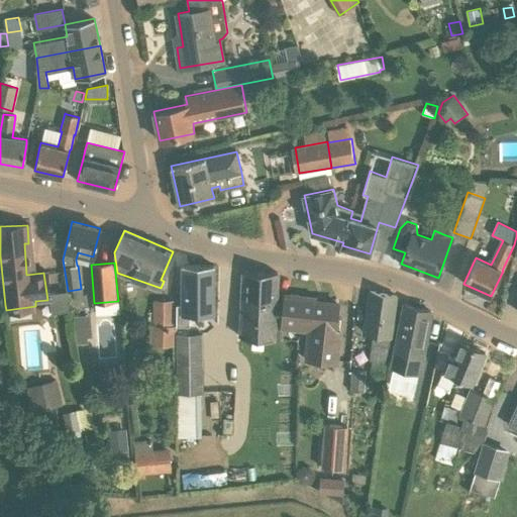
[(190,325),(190,314),(190,311),(212,311),(212,314),(214,314),(214,266),(183,266),(182,305),(177,305),(177,325),(190,325)]
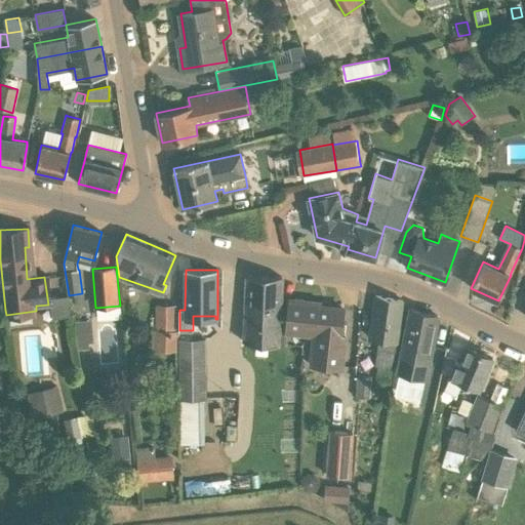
[(246,308),(280,308),(281,277),(247,276),(246,308)]
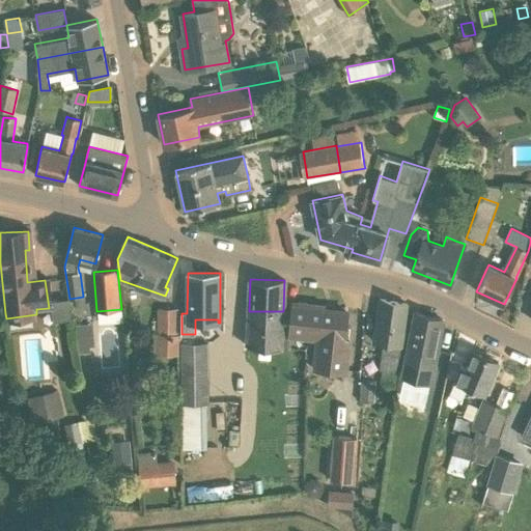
[(400,347),(401,347),(408,303),(380,299),(373,341),(384,342),(380,371),(382,371),(380,384),(394,387),(400,347)]
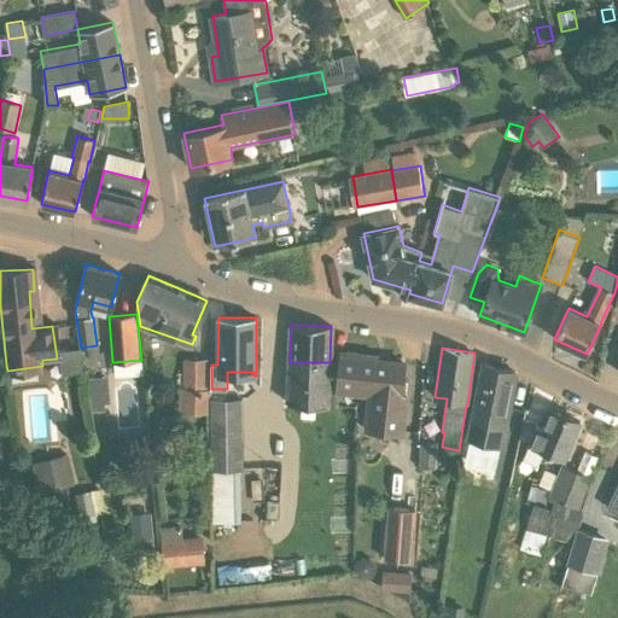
[(404,362),(377,360),(378,356),(340,353),(338,382),(338,389),(344,390),(368,392),(365,427),(402,431),(406,395),(402,395),(404,362)]
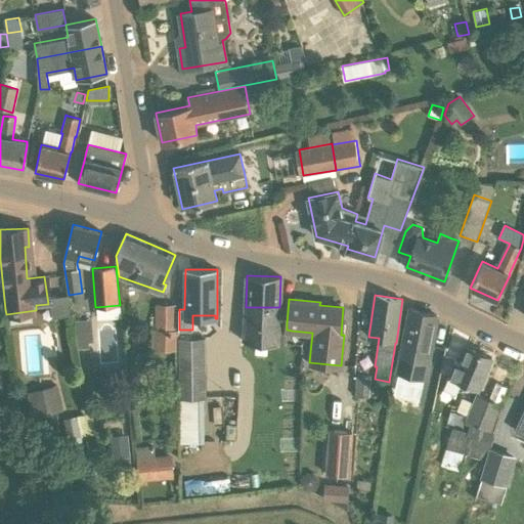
[(177,305),(156,304),(156,332),(157,332),(157,348),(174,349),(175,331),(176,331),(177,305)]
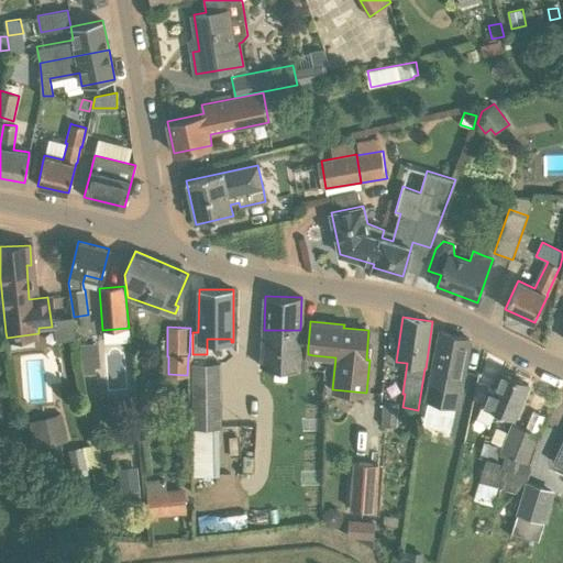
[(264,330),(263,366),(289,367),(299,367),(300,330),(264,330)]
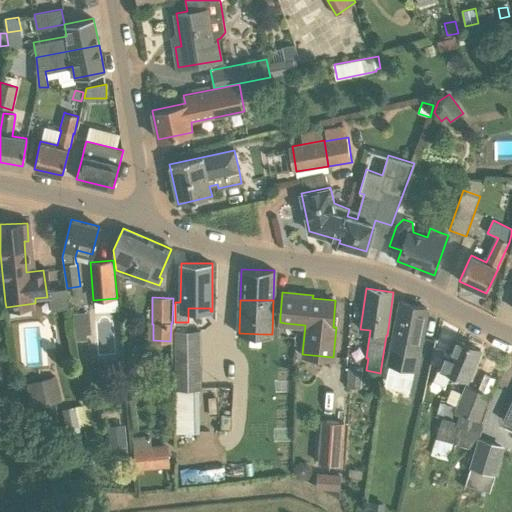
[(388,362),(388,365),(414,370),(415,369),(427,308),(401,301),(389,363),(388,362)]
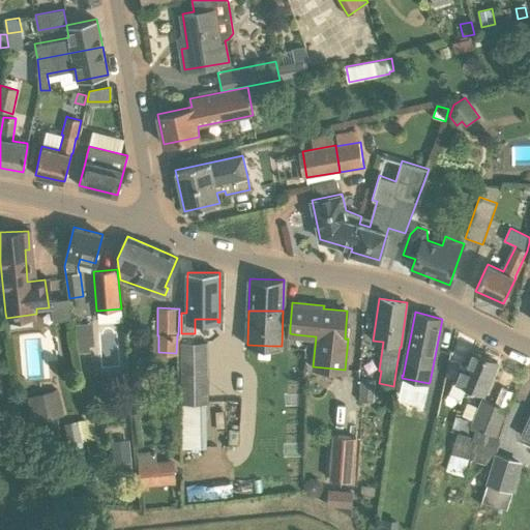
[(92,325),(78,326),(80,347),(94,345),(92,325)]
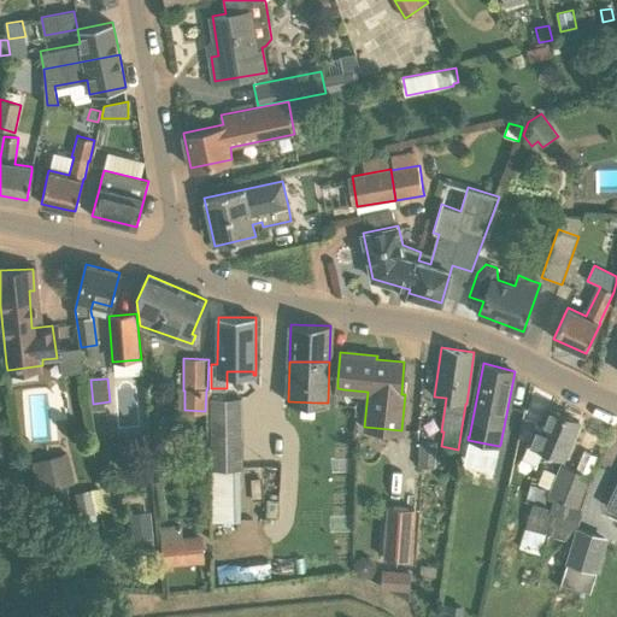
[(244,468),(242,397),(211,397),(211,468),(244,468)]
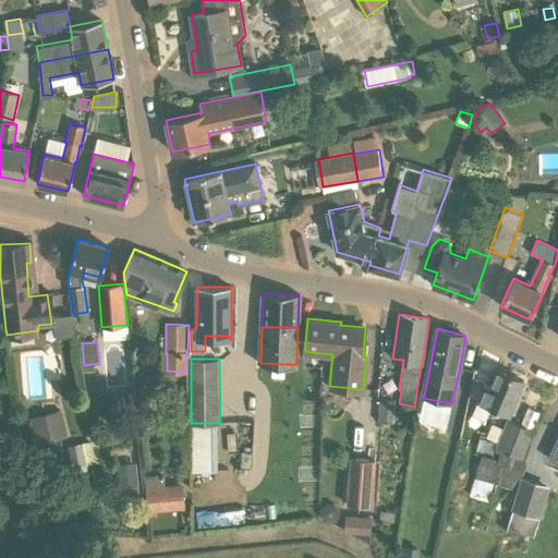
[(461,367),(455,421),(465,423),(473,368),(461,367)]
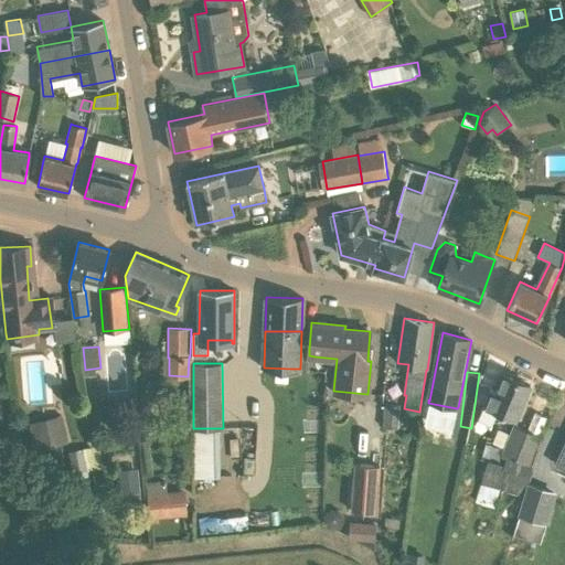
[(531,385),(503,374),(498,388),(492,386),(478,418),(490,424),(496,411),(516,419),(531,385)]
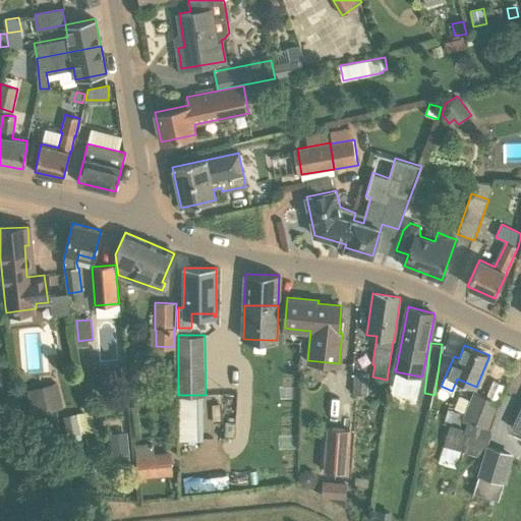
[(370,373),(354,372),(353,394),(368,395),(370,373)]
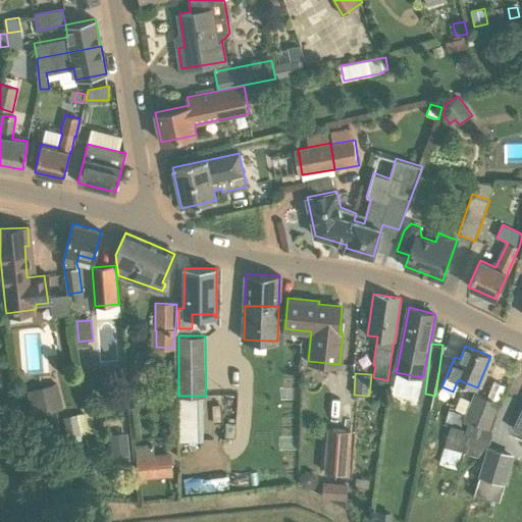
[(55,384),(30,389),(35,415),(60,409),(55,384)]
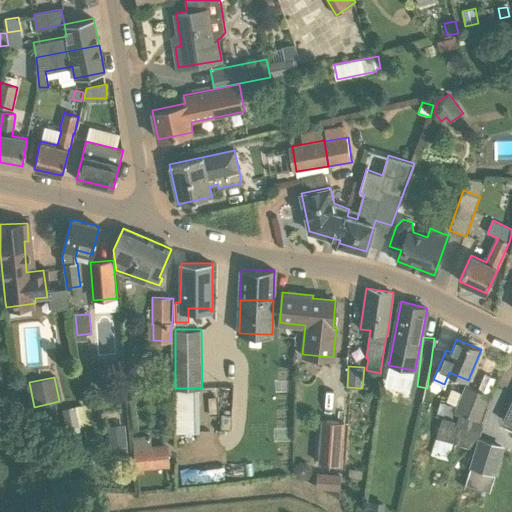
[(489,394),(465,384),(462,391),(456,407),(454,410),(459,413),(457,421),(442,416),(431,454),(448,459),(453,444),(474,451),(478,440),(483,427),(484,422),(478,420),(489,394)]
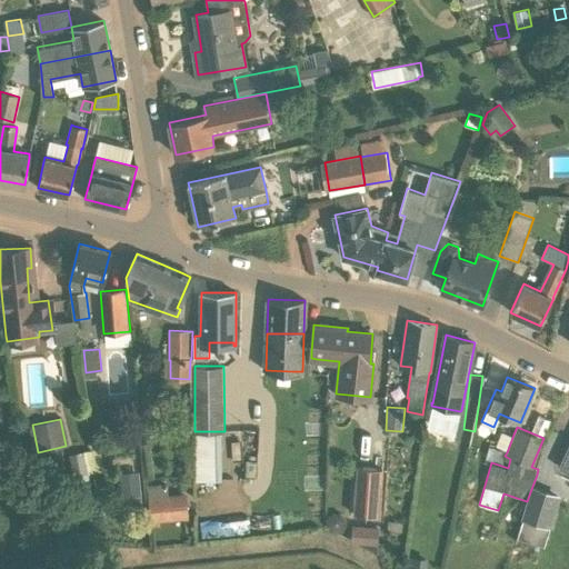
[(221,431),(195,432),(196,480),(222,480),(221,431)]
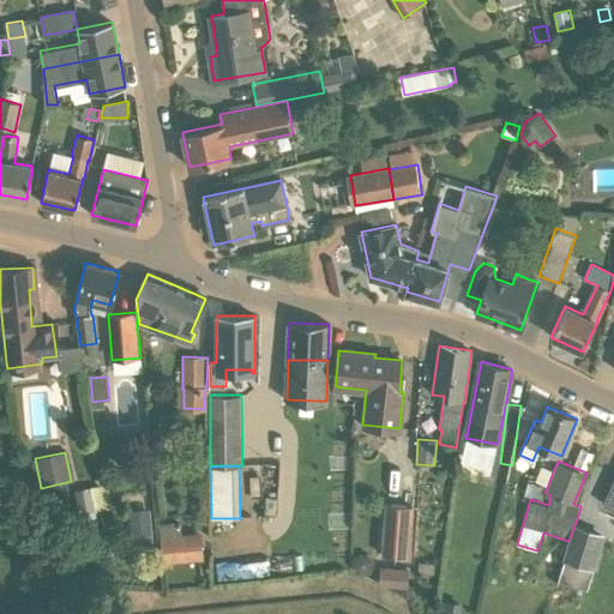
[(613,479),(603,504),(613,509),(613,479)]
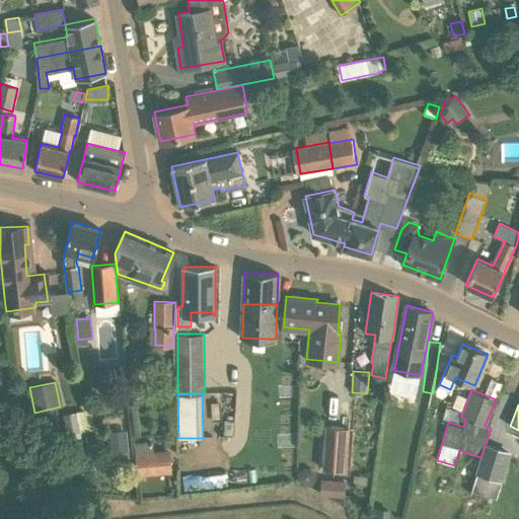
[(92,409),(83,410),(85,430),(94,429),(92,409)]
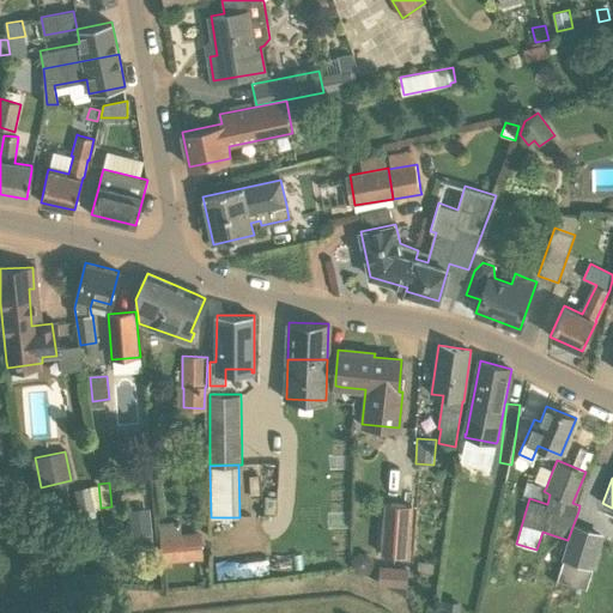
[(91,485),(74,489),(80,514),(96,510),(91,485)]
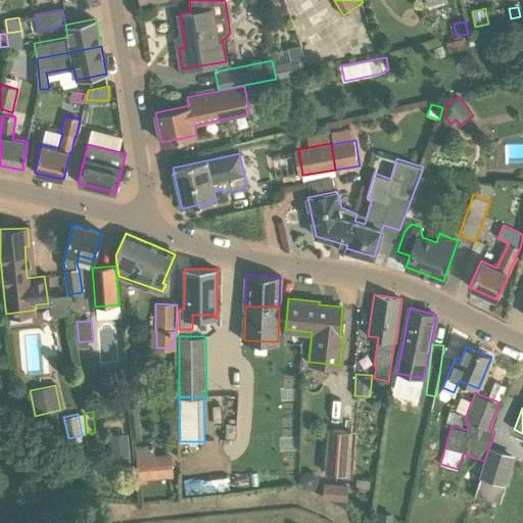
[(351,432),(329,430),(326,474),(348,475),(351,432)]
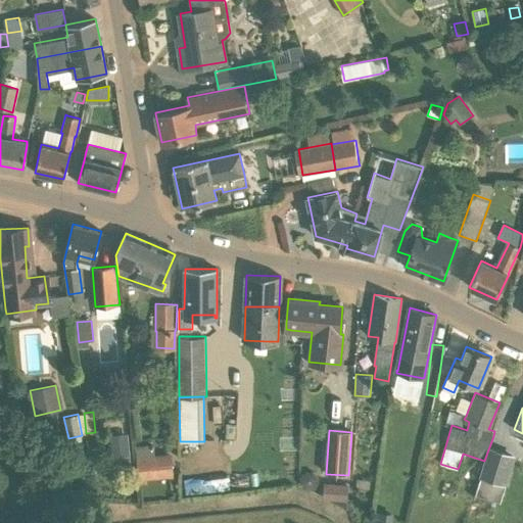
[(129,433),(110,435),(113,458),(131,456),(129,433)]
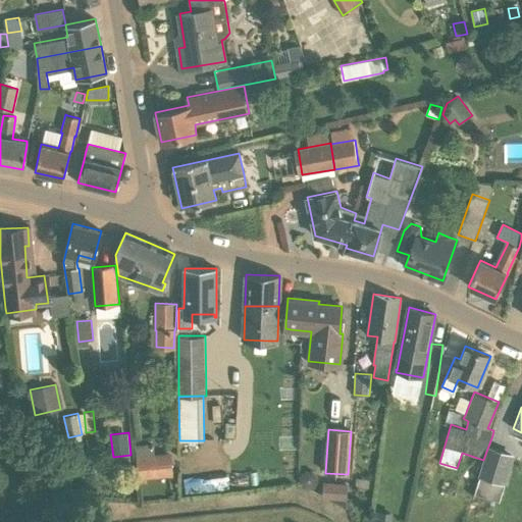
[(154,444),(136,445),(139,483),(147,482),(146,477),(173,475),(171,452),(154,454),(154,444)]
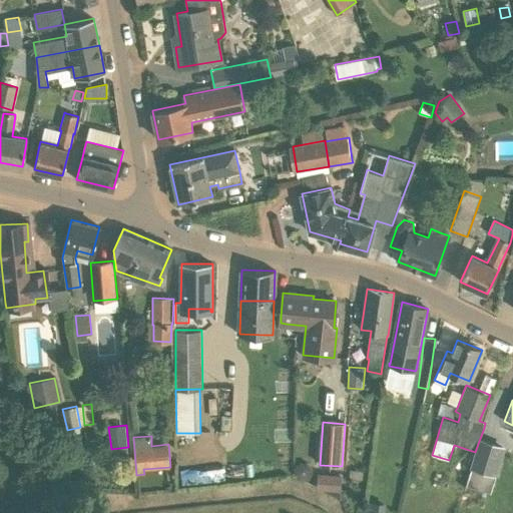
[(502,449),(479,441),(475,452),(471,464),(485,469),(489,457),(499,460),(502,449)]
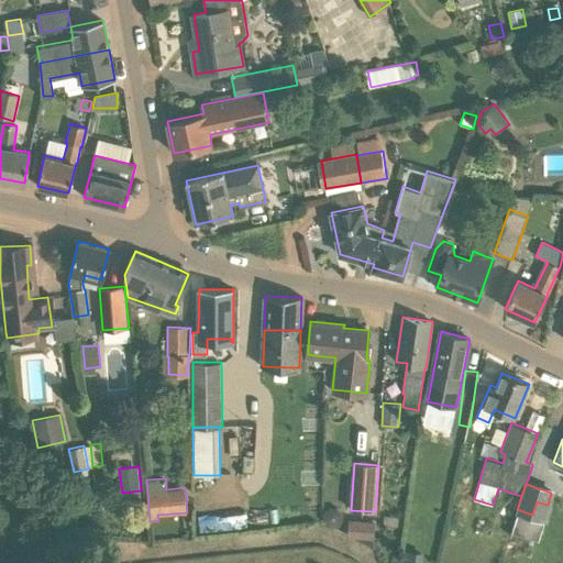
[(398,517),(384,516),(383,525),(397,526),(398,517)]
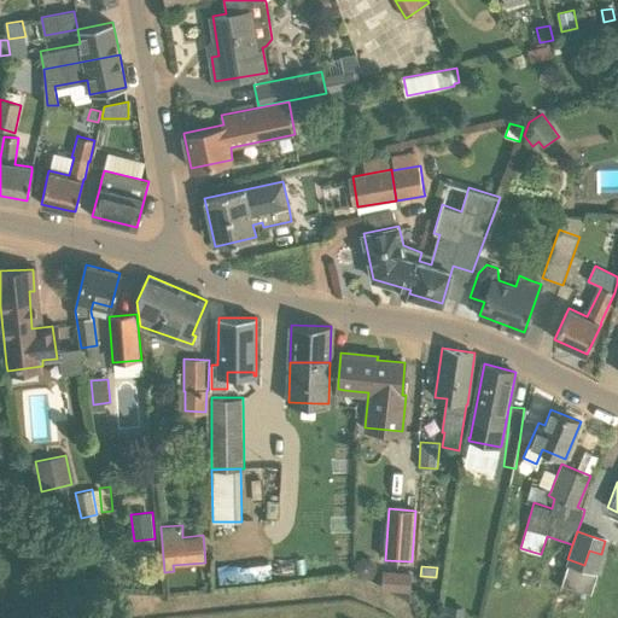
[(380,571),(380,588),(409,590),(410,572),(380,571)]
